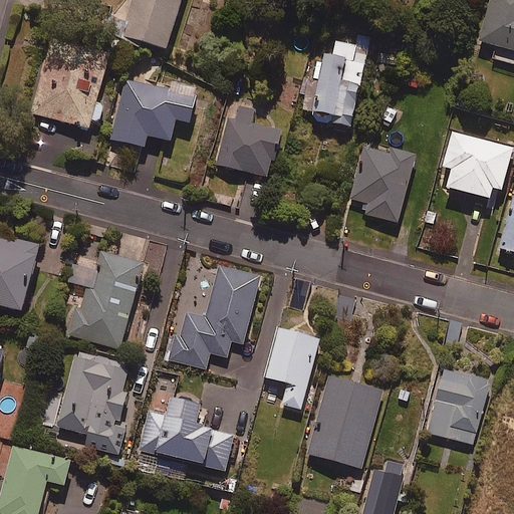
[(180,0),(129,0),(117,33),(164,49),(180,0)]
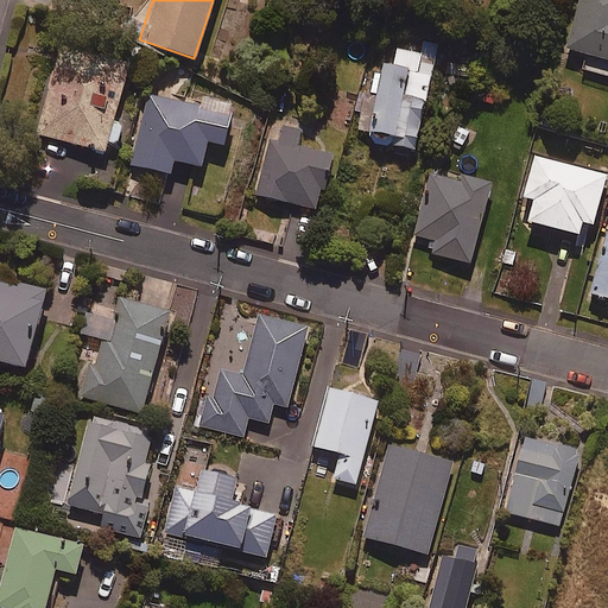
[(607,0),(577,0),(567,49),(586,54),(582,69),(607,75),(607,0)]
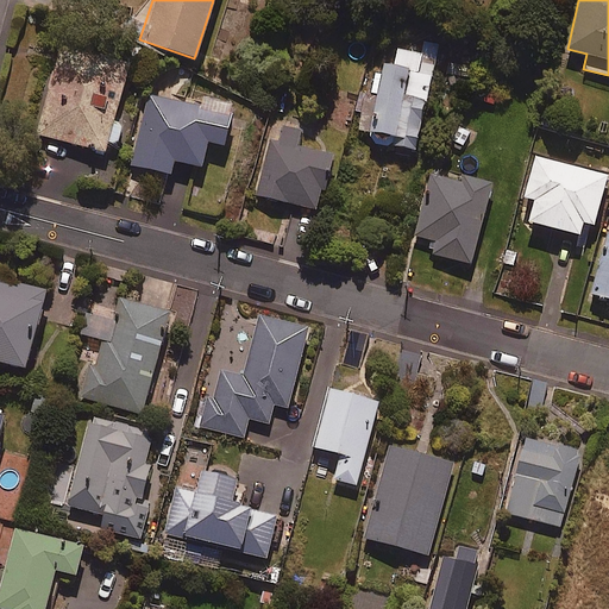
[(129,61),(62,42),(37,129),(114,150),(121,123),(112,119),(129,61)]
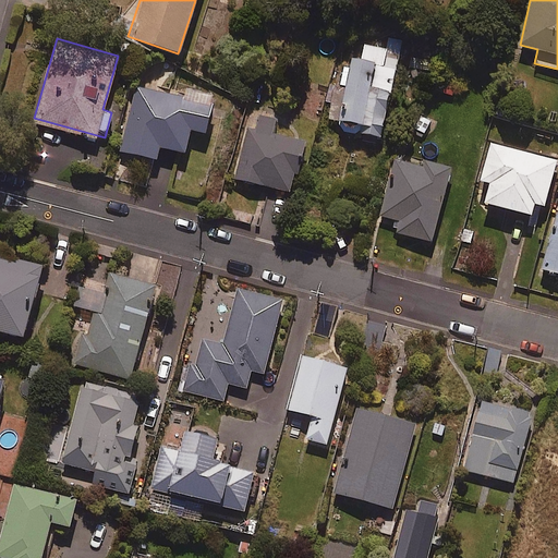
[(402,41),(389,38),(386,49),(365,44),(361,58),(351,55),(331,128),(377,140),(402,41)]
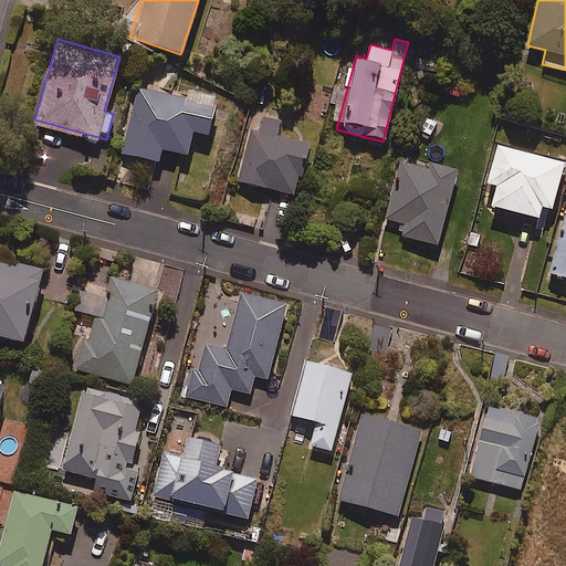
[(218,94),(190,86),(187,98),(139,85),(121,150),(156,160),(159,147),(185,154),(191,130),(207,134),(218,94)]
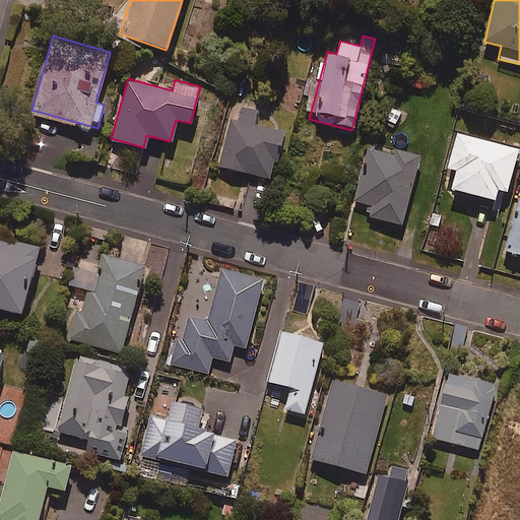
[(258,111),(236,105),(220,167),(273,180),(284,132),(254,125),(258,111)]
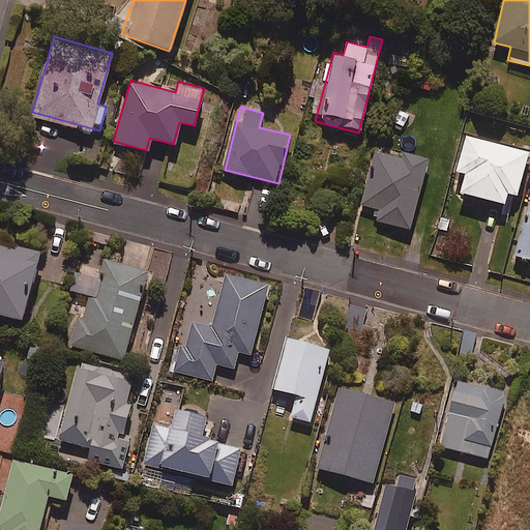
[(525,152),(463,136),(452,173),(461,175),(455,194),(500,206),(503,195),(512,198),(525,152)]
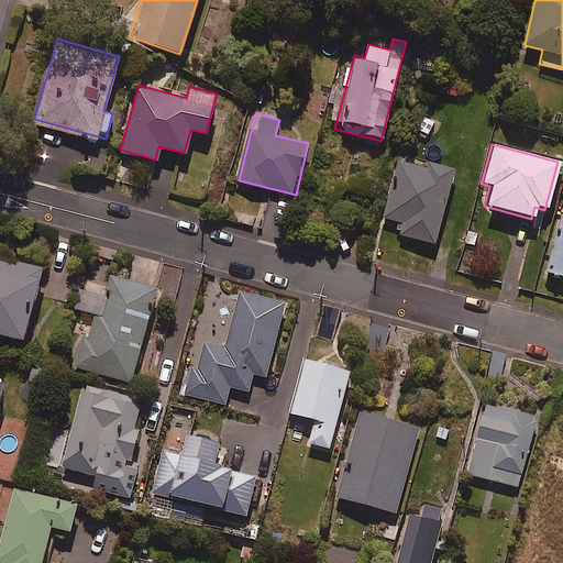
[(396,235),(431,244),(450,169),(424,163),(423,168),(394,161),(379,218),(396,222),(394,230),(397,230),(396,235)]
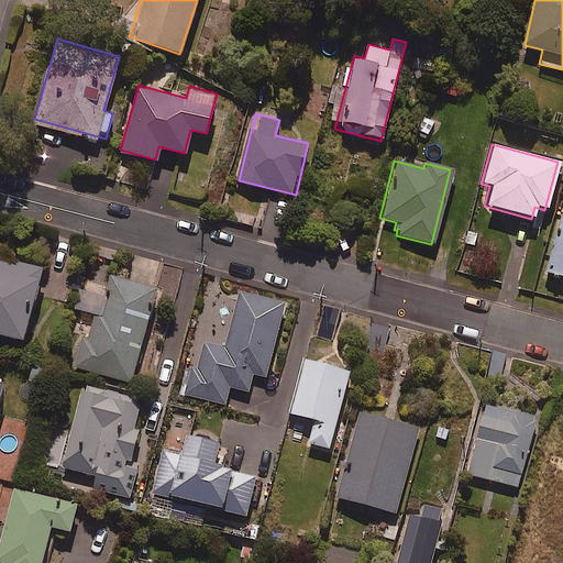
[(562,202),(562,203),(547,272),(562,275),(562,202)]
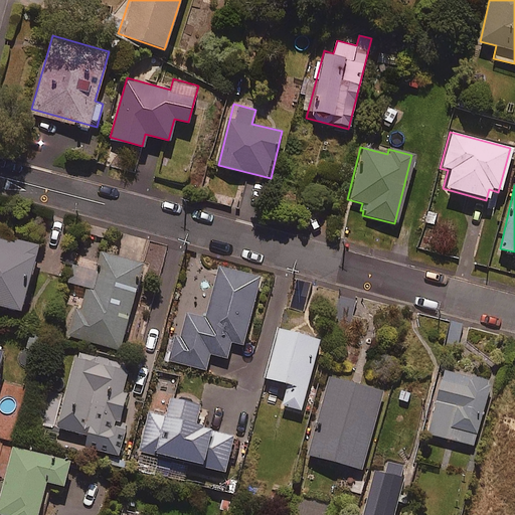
[(37,244),(0,234),(0,305),(20,311),(37,244)]
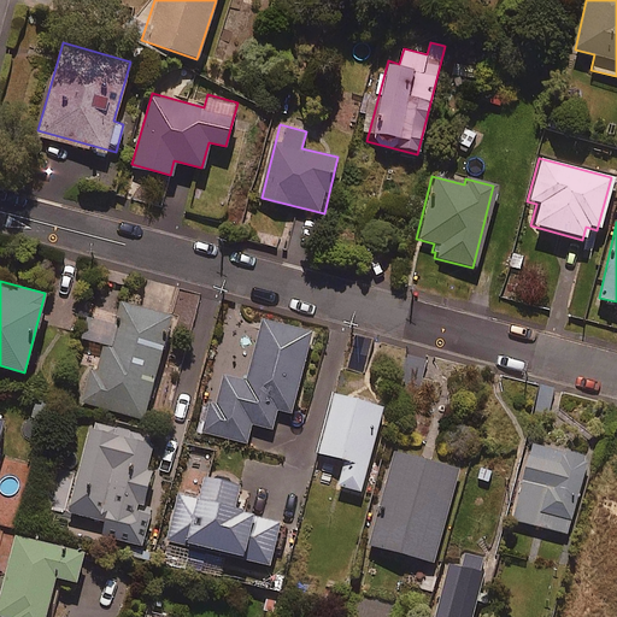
[(171,316),(119,301),(106,346),(97,342),(80,401),(142,418),(171,316)]
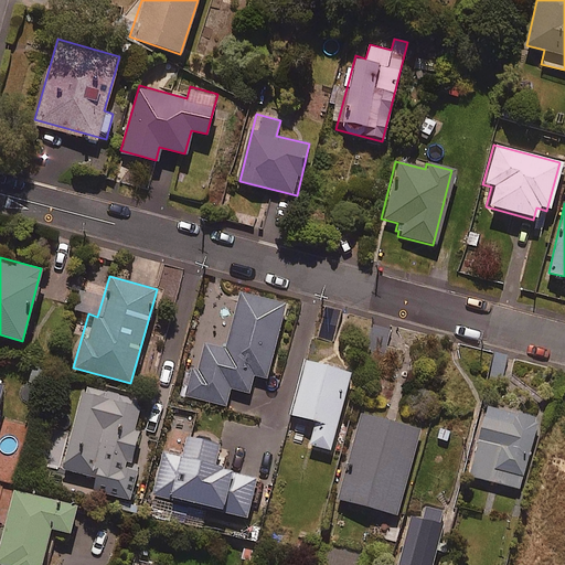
[(224,345),(202,340),(195,368),(192,366),(184,395),(226,406),(231,388),(248,393),(253,375),(266,377),(285,302),(237,291),(224,345)]
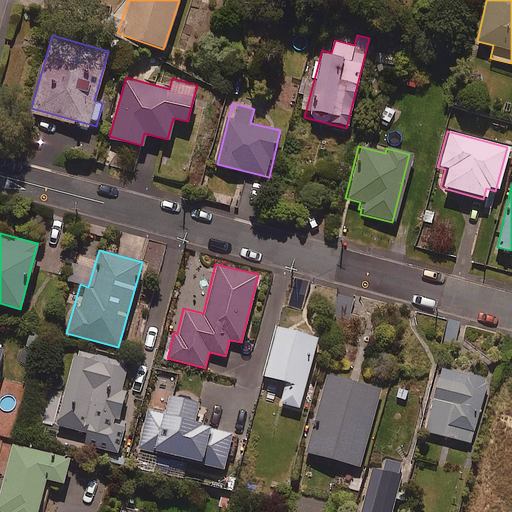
[(319,337),(279,325),(264,375),(285,381),(279,402),(298,407),(319,337)]
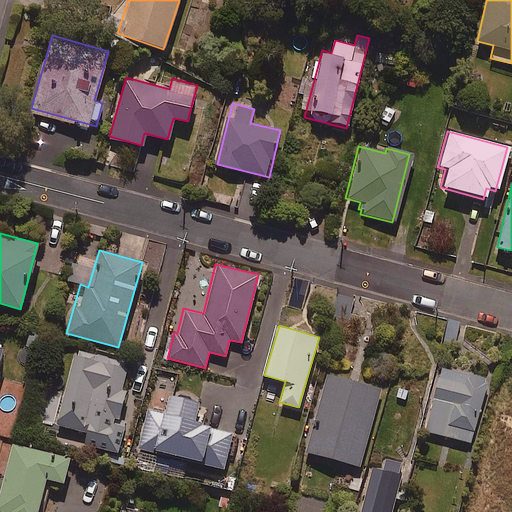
[(127,362),(74,349),(56,425),(85,432),(82,443),(117,452),(125,422),(117,420),(125,389),(121,388),(127,362)]
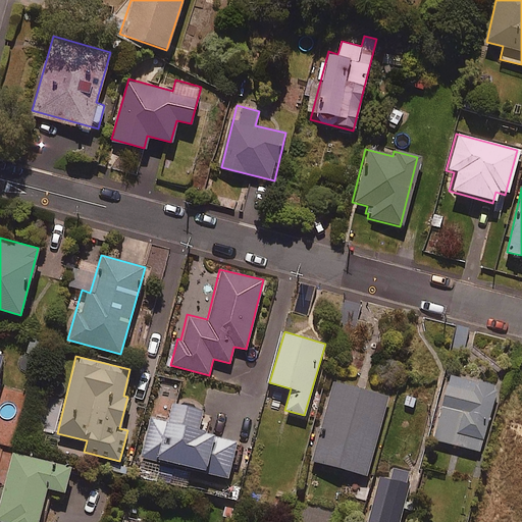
[(497,385),(449,373),(431,438),(480,451),(497,385)]
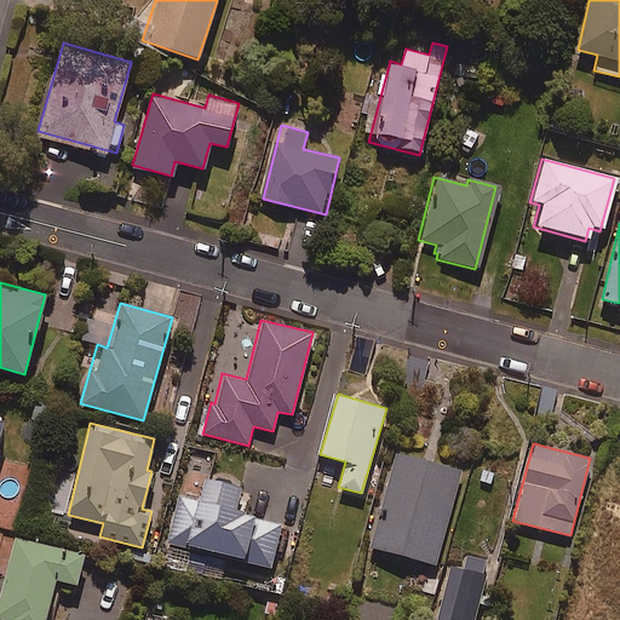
[(463,472),(399,452),(369,545),(434,564),(463,472)]
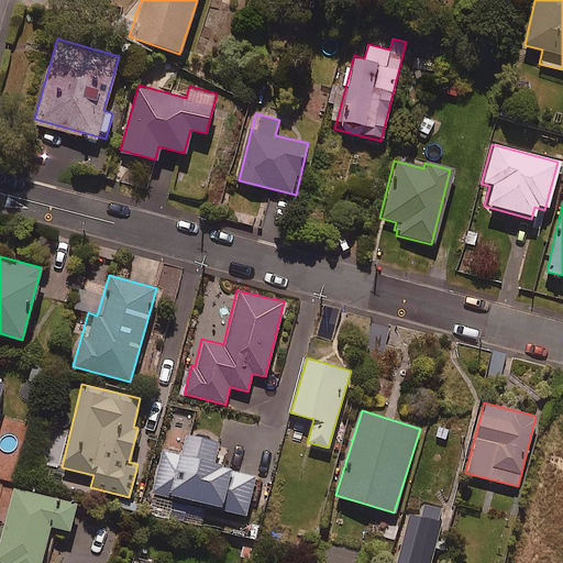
[(151,492),(172,498),(166,516),(183,521),(188,503),(243,518),(255,477),(212,465),(219,443),(186,433),(179,454),(163,450),(151,492)]
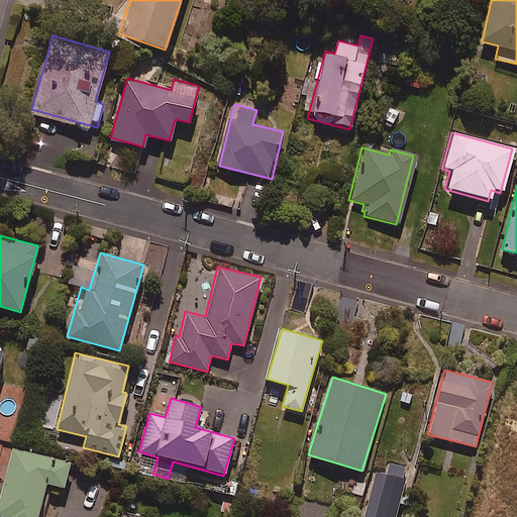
[(11,448),(0,493),(0,514),(7,516),(6,516),(36,516),(45,483),(64,487),(70,462),(11,448)]
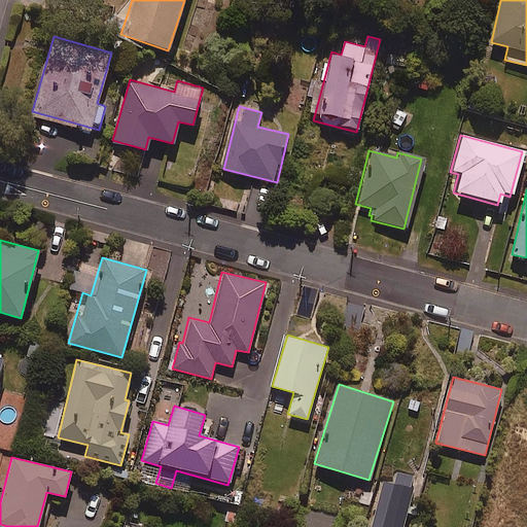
[(402,526),(416,477),(396,471),(393,484),(383,482),(371,526),(402,526)]
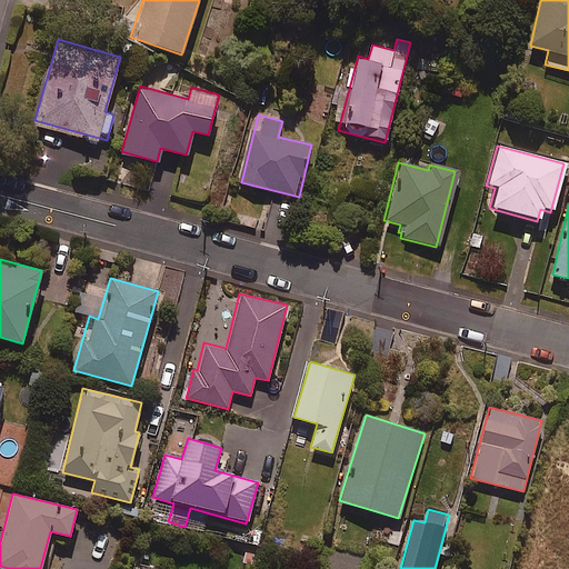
[(368,568),(371,560),(323,545),(315,568),(368,568)]
